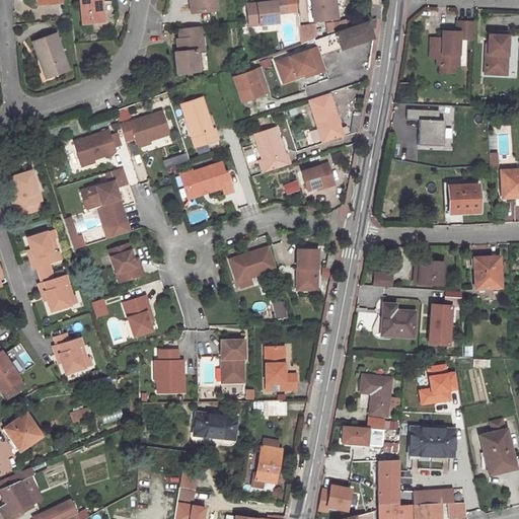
[(80,0),(83,23),(104,21),(102,4),(101,0),(80,0)]
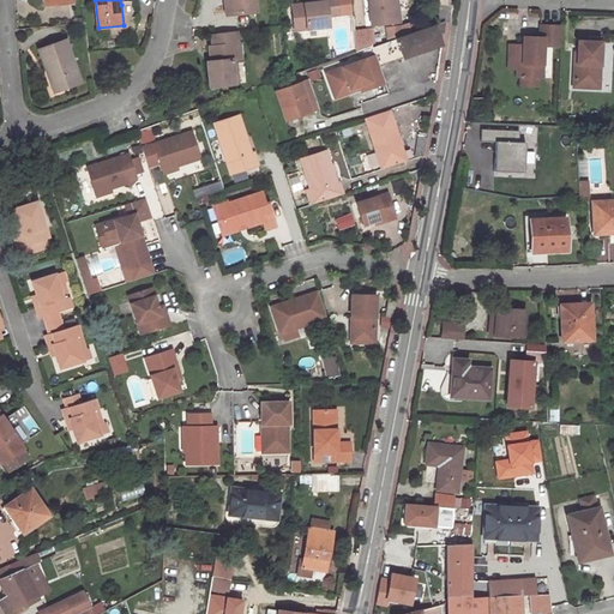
[(257,12),(256,0),(228,0),(230,14),(257,12)]
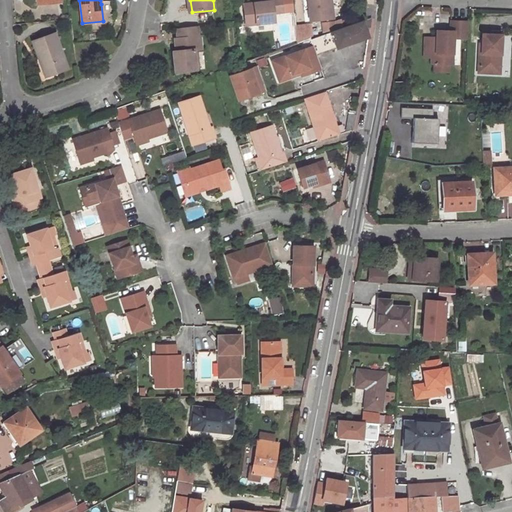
[(271,0),(272,1),(273,14),(292,11),(291,0),(271,0)]
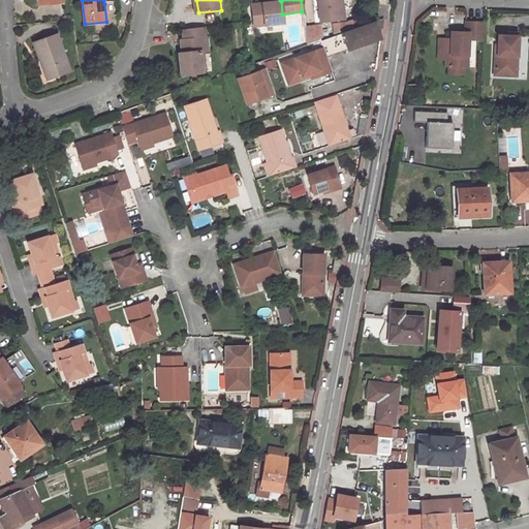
[(341,0),(318,0),(320,22),(343,20),(341,0)]
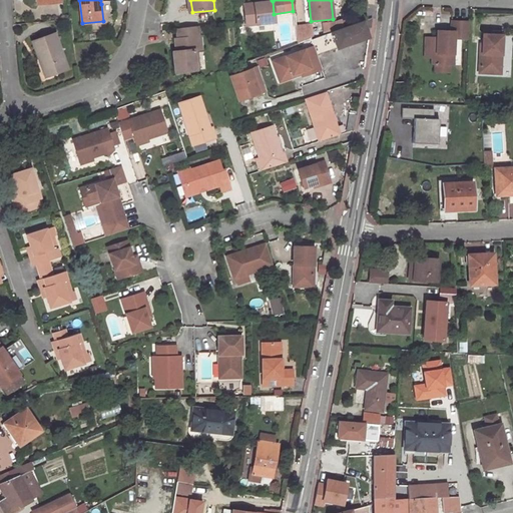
[(275,22),(274,14),(273,1),(262,2),(243,4),(245,25),(275,22)]
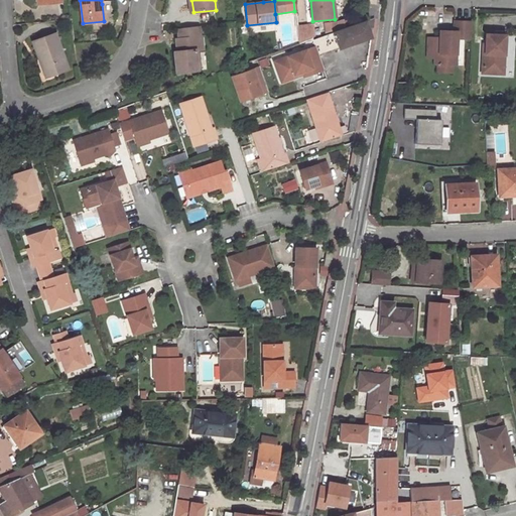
[(324,23),(325,33),(349,24),(348,17),(324,23)]
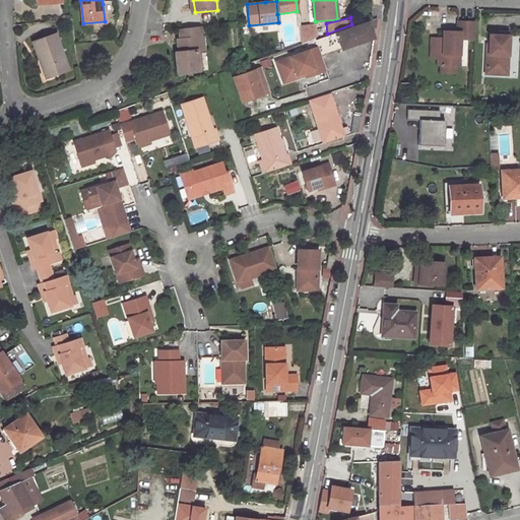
[(317,47),(320,56),(373,38),(371,30),(374,29),(375,18),(315,40),(317,47)]
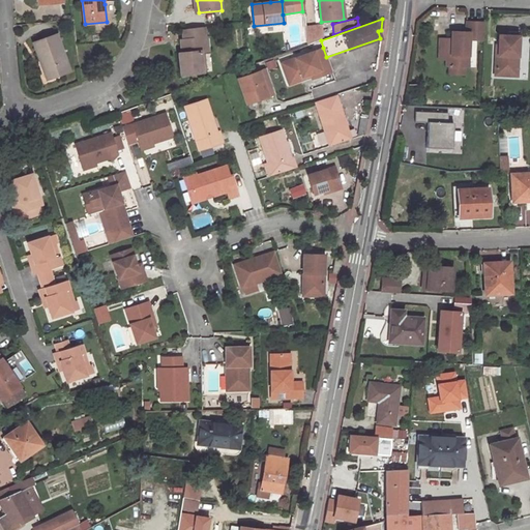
[(483,40),(483,22),(466,22),(465,31),(451,31),(450,38),(446,38),(445,59),(445,65),(448,65),(464,66),(468,66),(469,39),(483,40)]
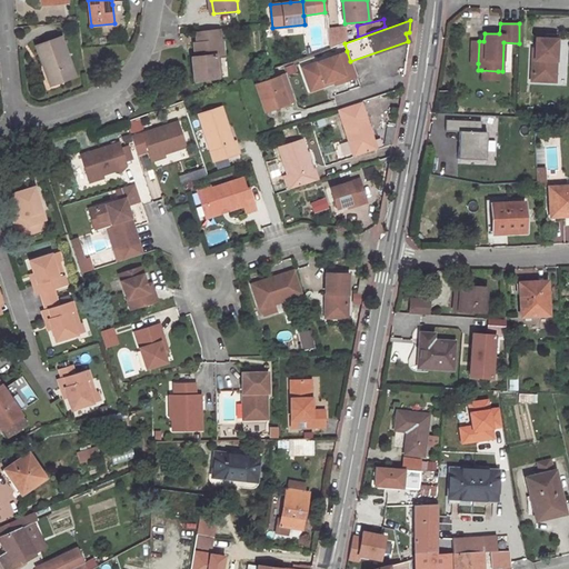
[(330,47),(343,41),(343,39),(347,38),(346,26),(328,27),(330,47)]
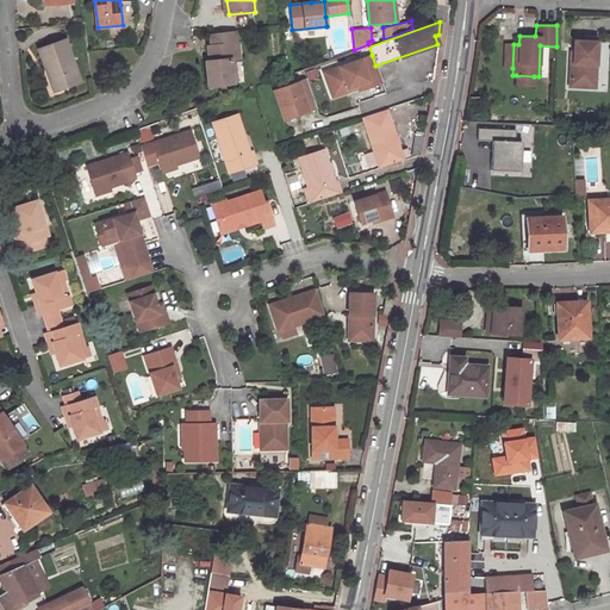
[(211,33),(212,47),(236,44),(235,31),(211,33)]
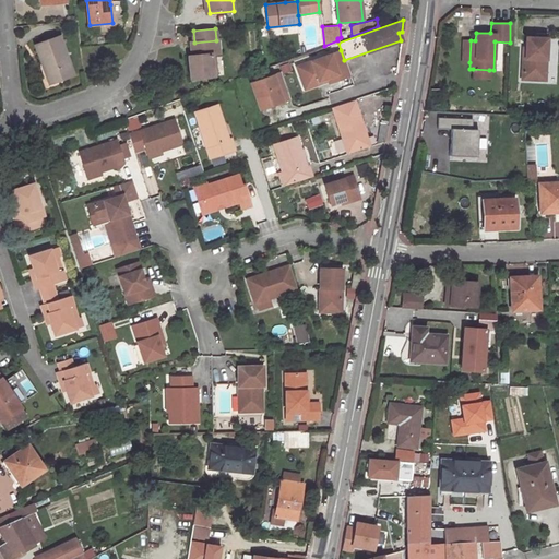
[(60,35),(37,43),(50,81),(73,72),(60,35)]
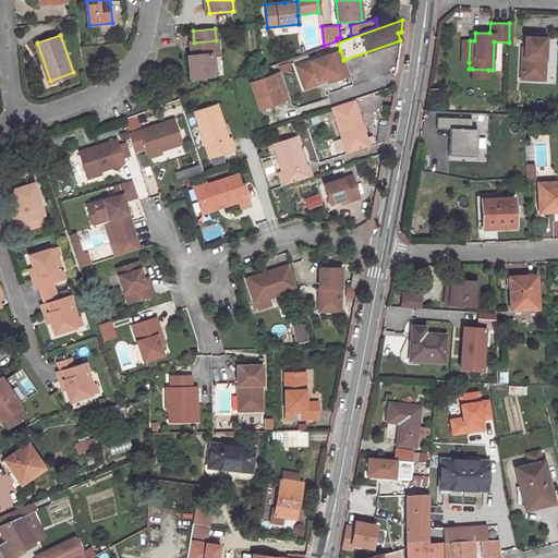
[(525,48),(524,58),(521,58),(521,73),(537,74),(538,61),(542,59),(545,59),(545,56),(545,39),(525,38),(525,48)]
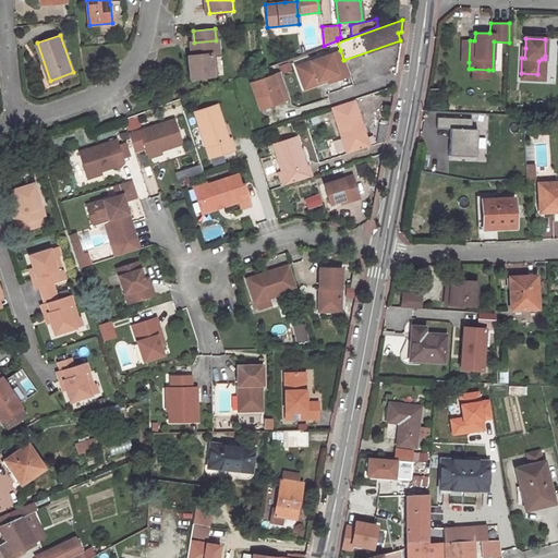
[(216,40),(194,43),(191,43),(192,57),(210,56),(219,55),(218,40),(216,40)]
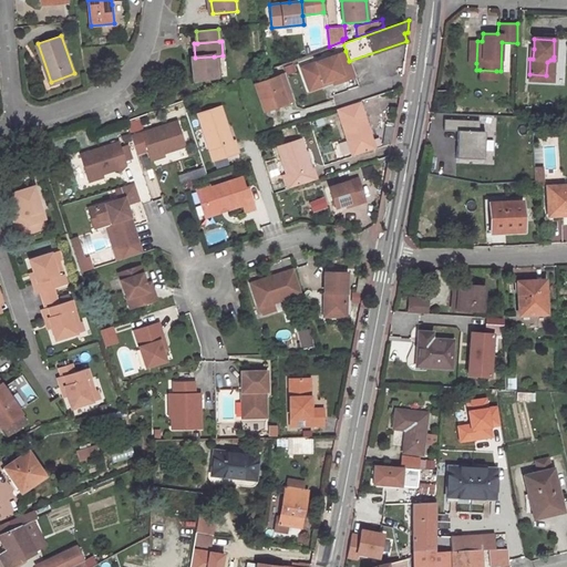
[(470,41),(468,63),(476,63),(477,41),(470,41)]
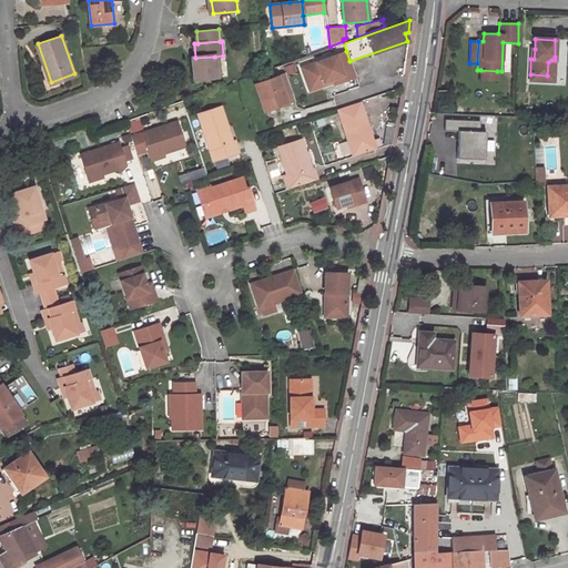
[(346,51),(300,68),(306,84),(320,80),(320,82),(331,79),(332,82),(333,84),(344,80),(343,75),(354,72),(350,61),(346,51)]
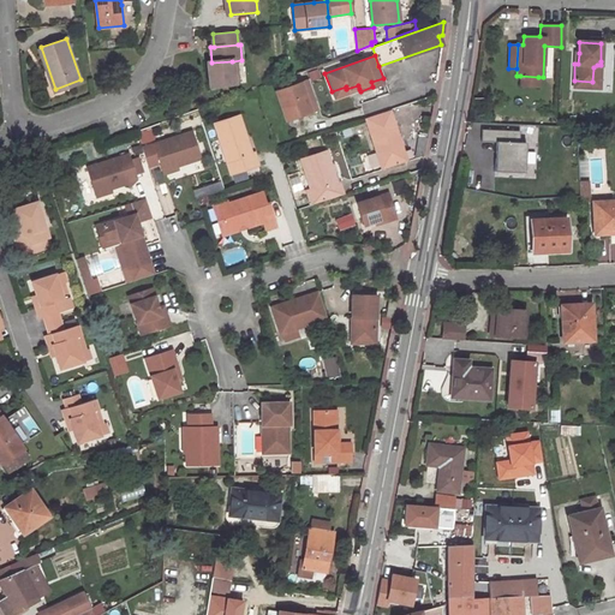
[(232,61),(212,63),(208,64),(210,87),(234,84),(232,61)]
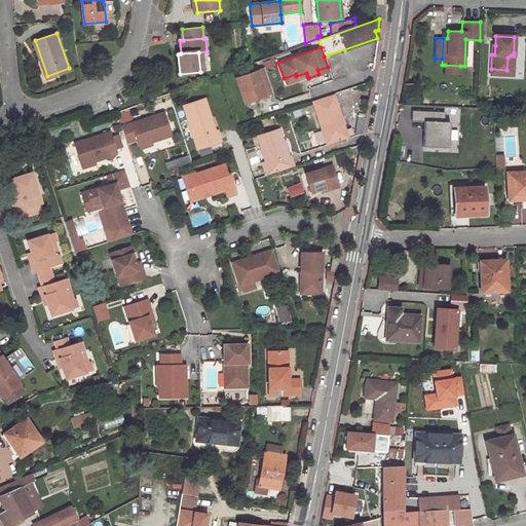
[(490,74),(513,76),(514,55),(511,55),(508,58),(506,70),(491,69),(490,74)]
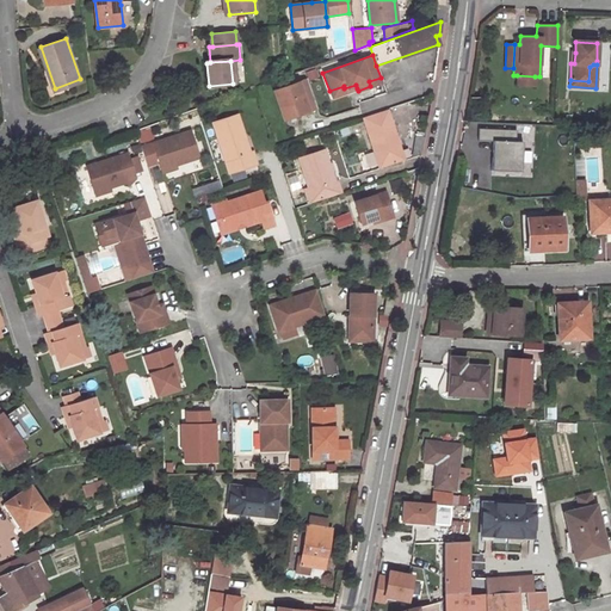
[(307,78),(273,90),(283,118),(316,106),(307,78)]
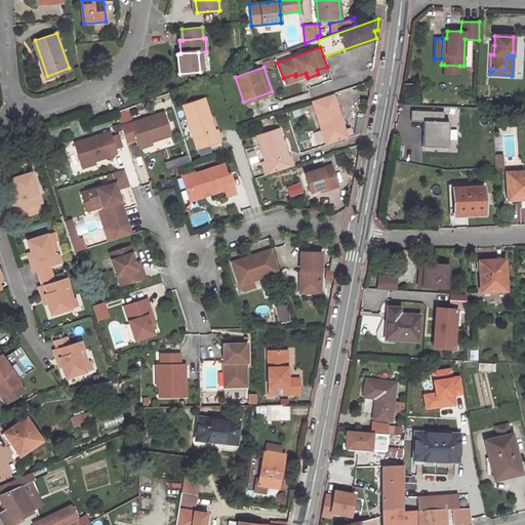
[(283,78),(285,84),(307,76),(306,73),(295,76),(295,74),(283,78)]
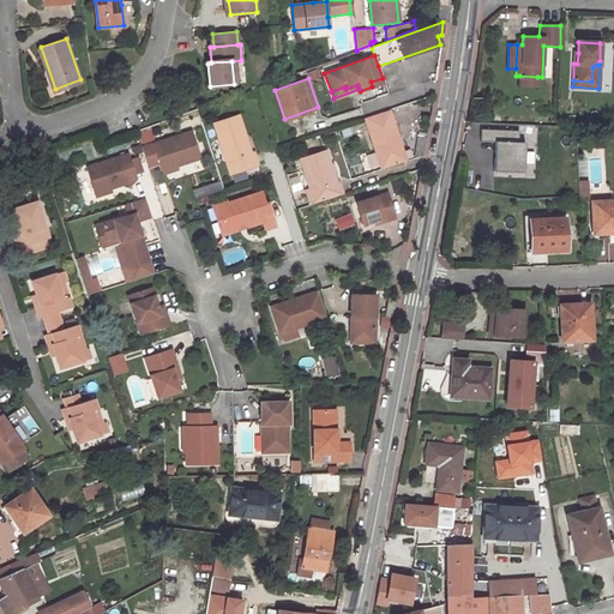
[(184,90),(173,94),(175,103),(187,98),(184,90)]
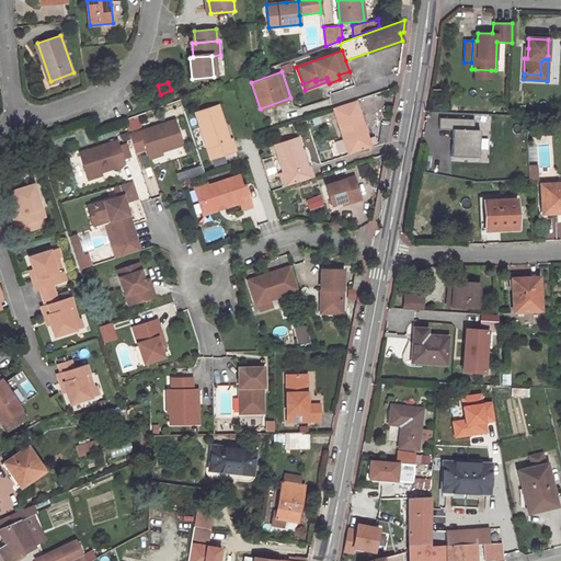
[(333,109),(348,156),(371,149),(355,102),(333,109)]
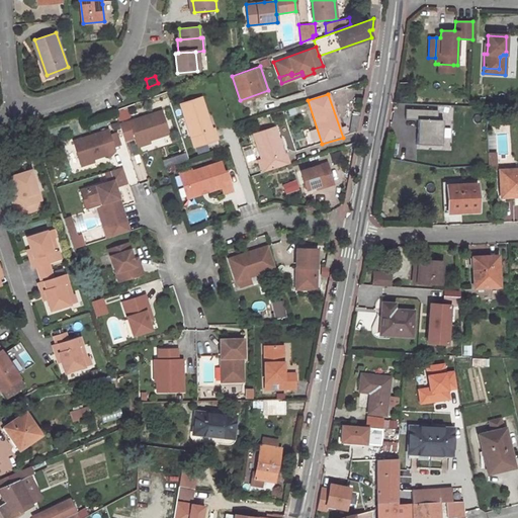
[(180,103),(194,146),(217,139),(213,127),(210,128),(207,131),(202,115),(205,114),(200,97),(180,103)]
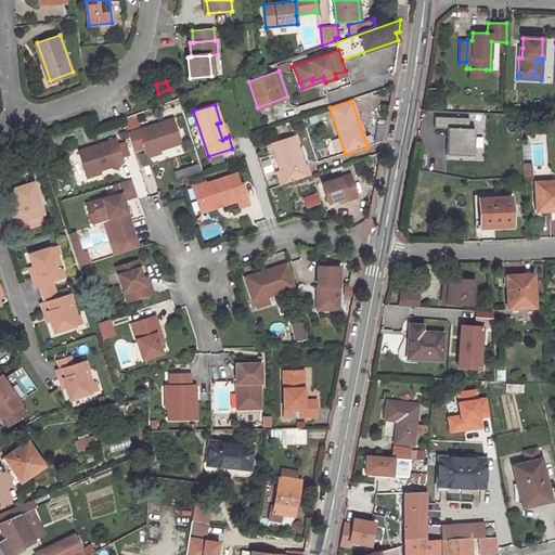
[(158,150),(180,143),(171,118),(127,133),(133,151),(143,147),(145,153),(158,149),(158,150)]
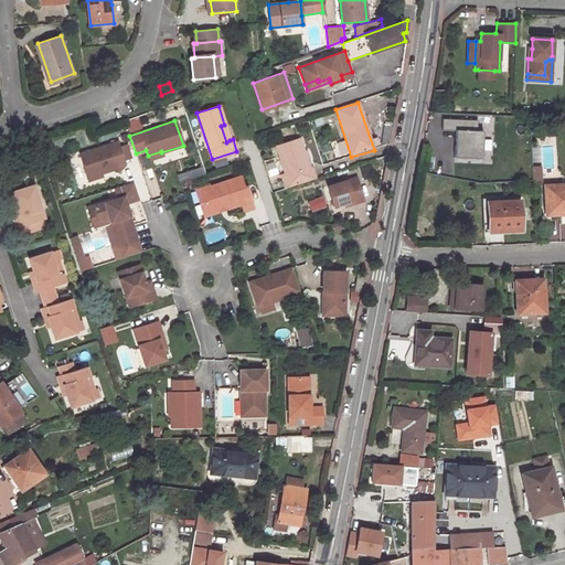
[(455,129),(455,158),(483,158),(483,130),(477,130),(477,121),(444,121),(444,129),(455,129)]
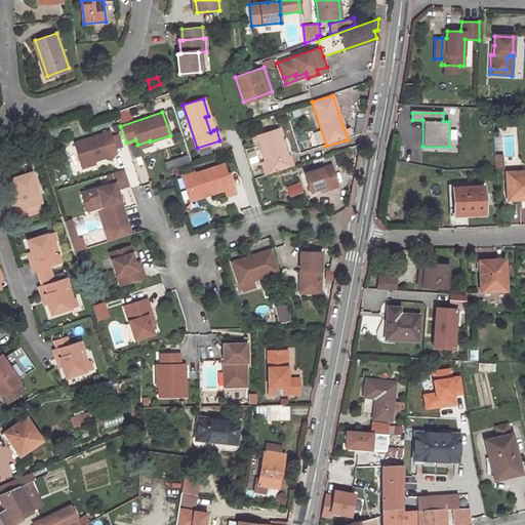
[(205,117),(210,132),(213,130),(208,116),(205,117)]
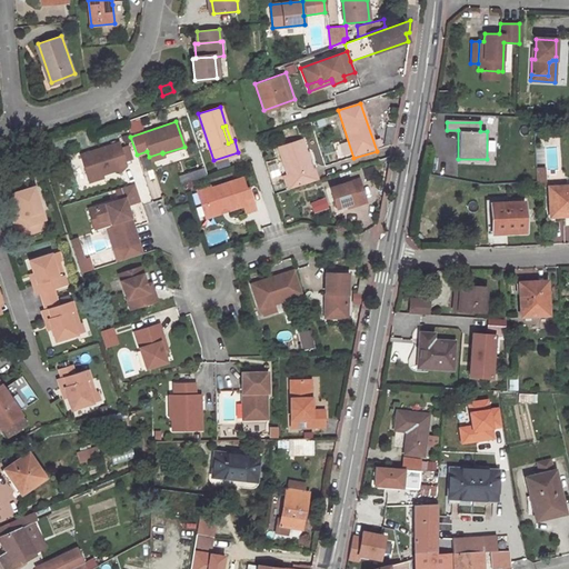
[(387,138),(393,140),(396,129),(388,127),(387,138)]
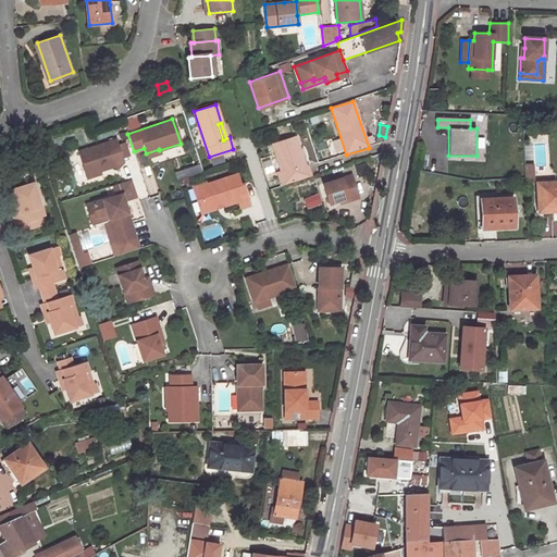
[(272,145),(282,175),(295,171),(298,182),(311,177),(307,165),(305,166),(295,137),(272,145)]
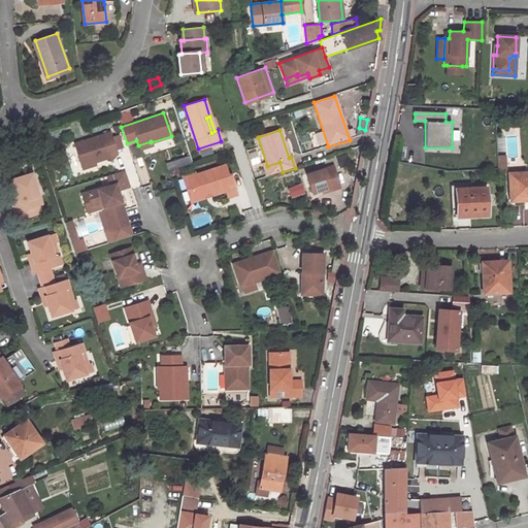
[(109,133),(73,144),(80,166),(95,162),(109,157),(110,160),(117,154),(109,133)]
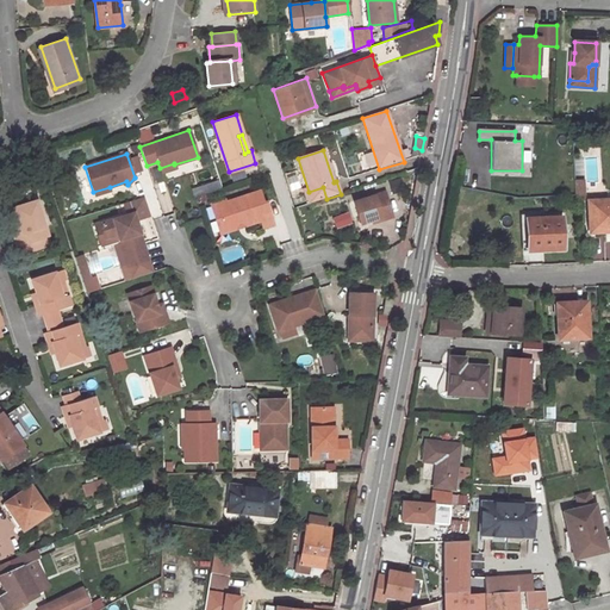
[(242,225),(259,219),(262,229),(273,225),(265,200),(261,201),(257,191),(224,201),(223,199),(209,204),(213,219),(217,218),(221,219),(224,231),(236,228),(235,224),(241,222),(242,225)]
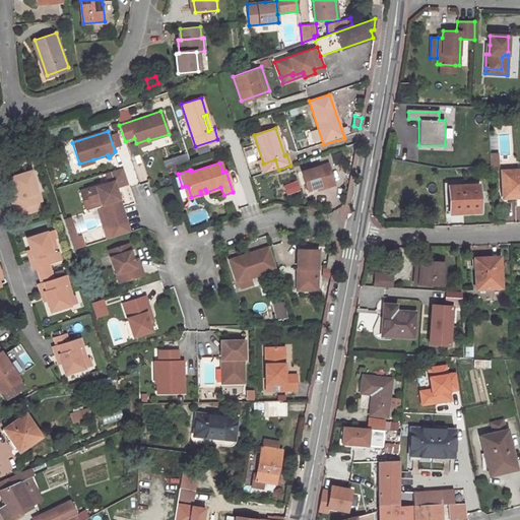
[(318,187),(326,184),(326,186),(335,183),(329,163),(302,172),(308,190),(318,187)]
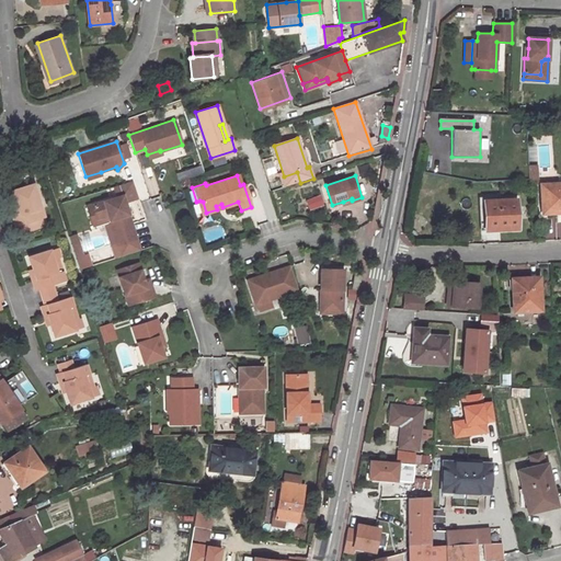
[(528,175),(529,185),(537,184),(537,175),(528,175)]
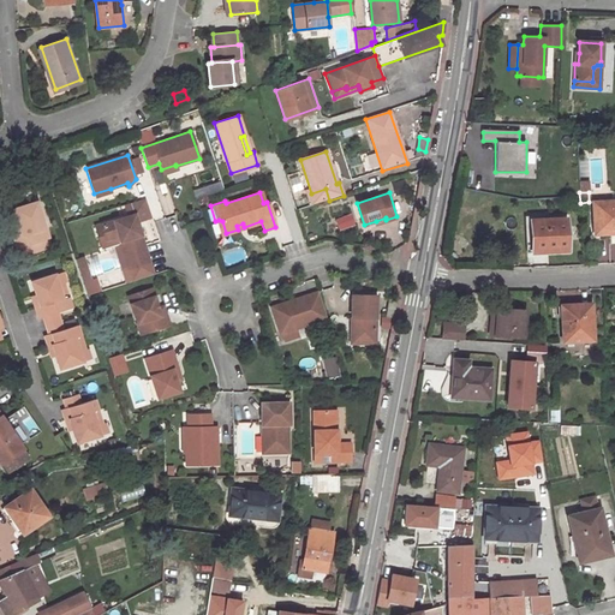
[(614,201),(593,202),(596,232),(609,231),(610,233),(614,233),(614,201)]
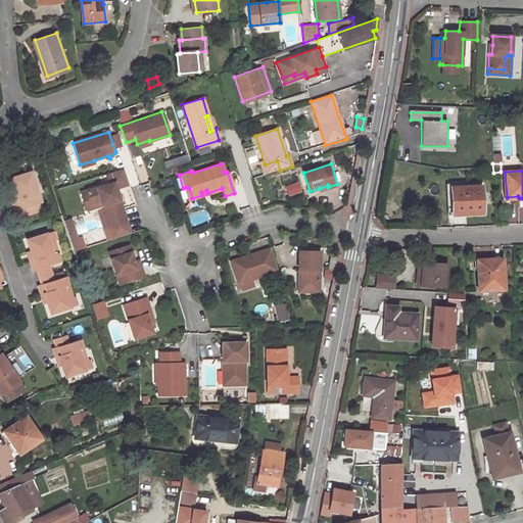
[(33,205),(40,203),(30,173),(10,179),(14,191),(16,198),(13,199),(10,200),(13,211),(20,209),(33,205)]
